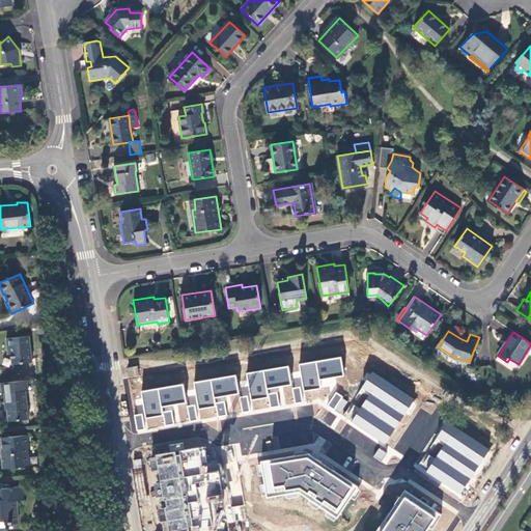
[(32,362),(30,336),(7,338),(7,347),(10,347),(12,364),(32,362)]
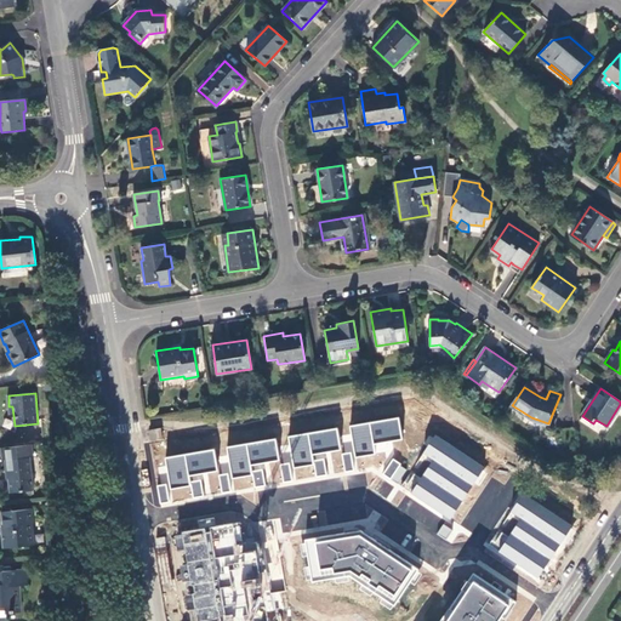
[(328,440),(393,429),(412,402),(323,416),(324,417),(325,429),(328,440)]
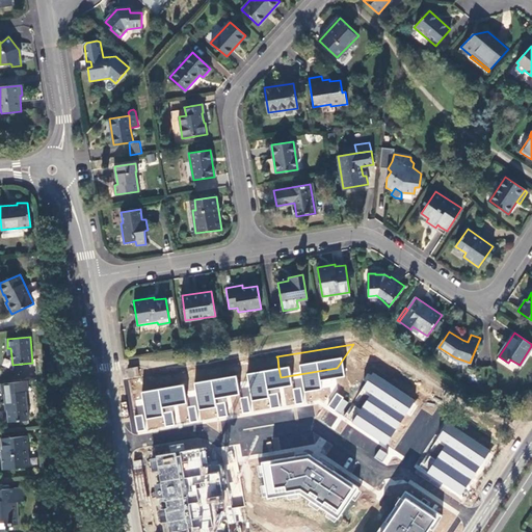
[(348,366),(387,392),(398,375),(353,344),(337,368),(348,366)]
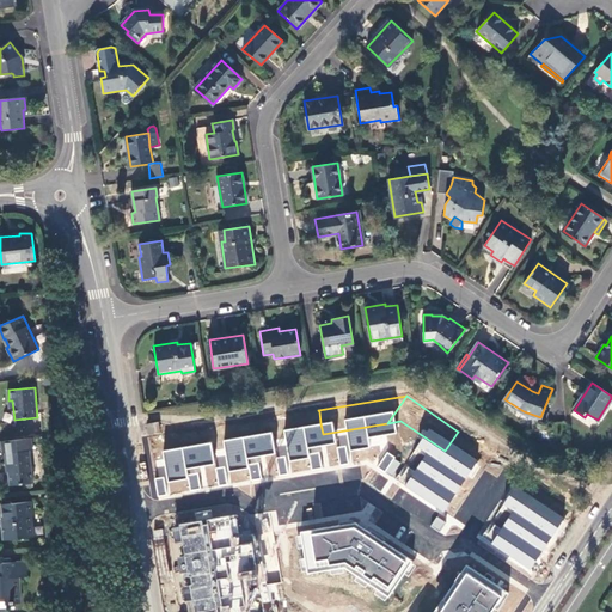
[(291,427),(320,423),(319,411),(289,416),(291,427)]
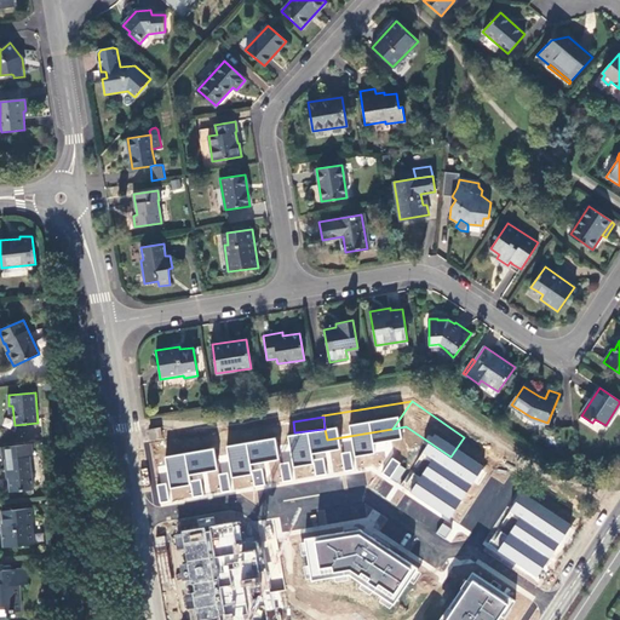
[(285,422),(252,428),(253,440),(287,435),(285,422)]
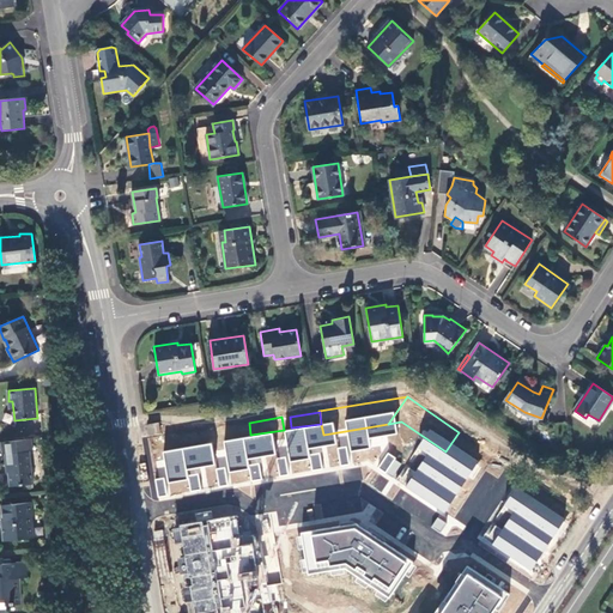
[(157,424),(147,425),(149,436),(158,434),(157,424)]
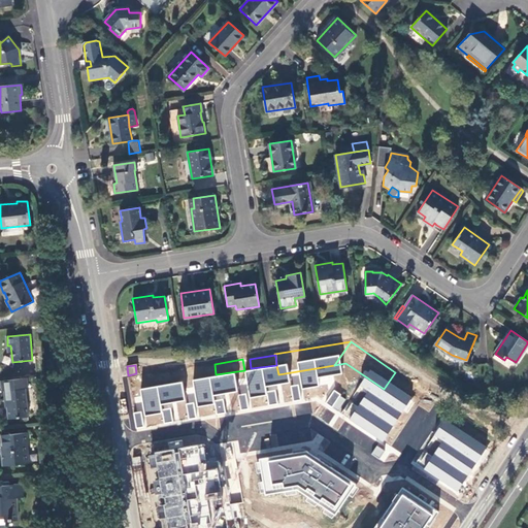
[(384,389),(358,426),(386,446),(424,391),(395,372),(384,389)]
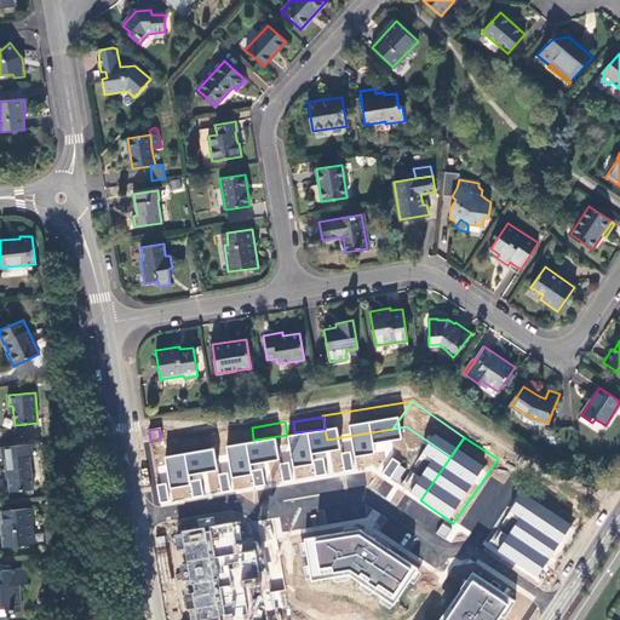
[(244,442),(178,454),(189,514),(264,500),(262,489),(252,491),(244,442)]
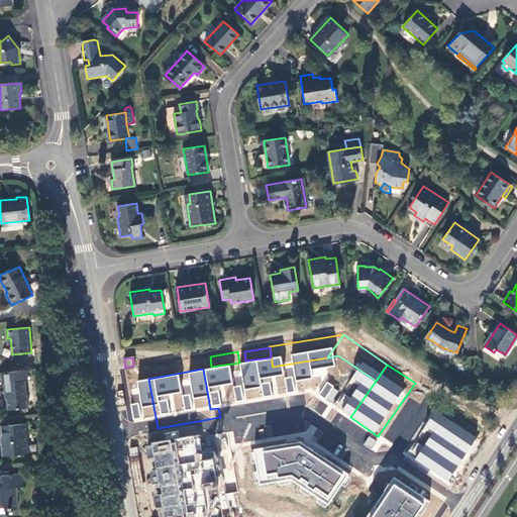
[(27,381),(26,371),(3,373),(4,383),(5,392),(6,392),(8,410),(27,408),(25,381),(27,381)]
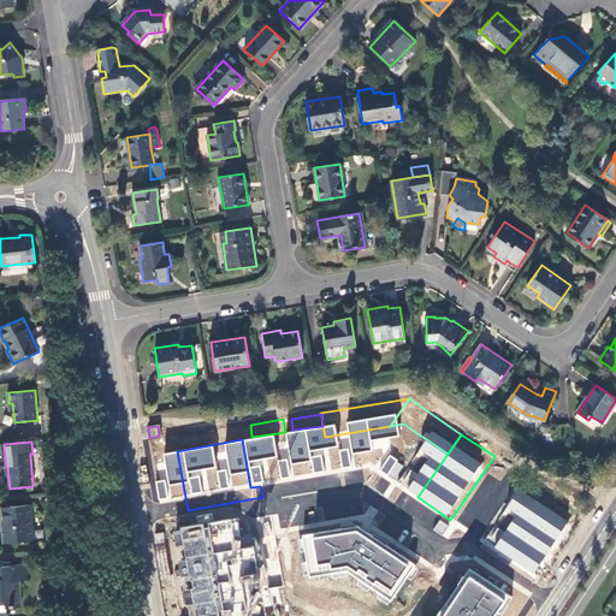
[(395,480),(404,466),(389,455),(379,471),(395,480)]
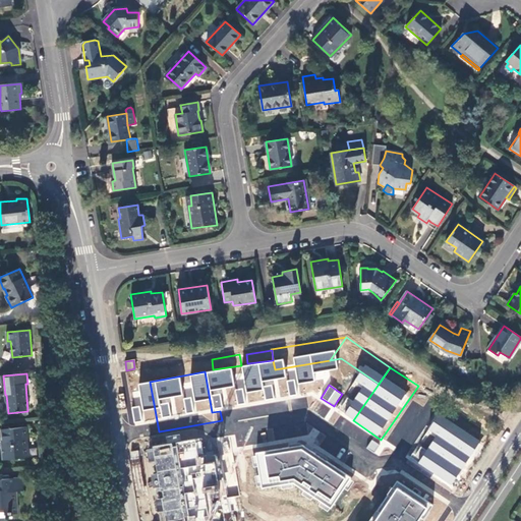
[(298,402),(296,386),(279,389),(281,406),(298,402)]
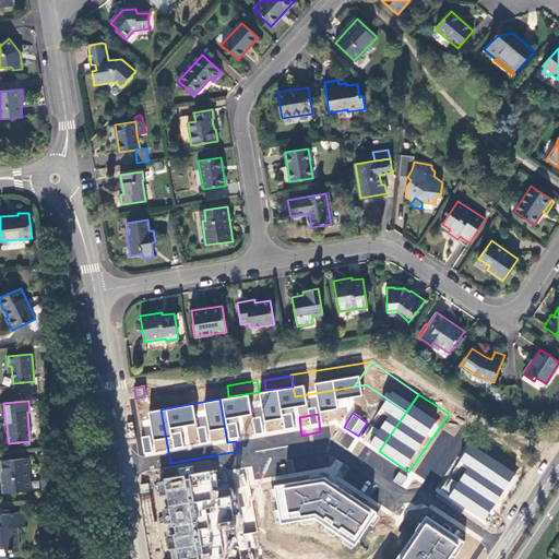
[(456,442),(444,474),(454,478),(455,475),(465,479),(470,470),(473,462),(475,463),(480,452),(456,442)]
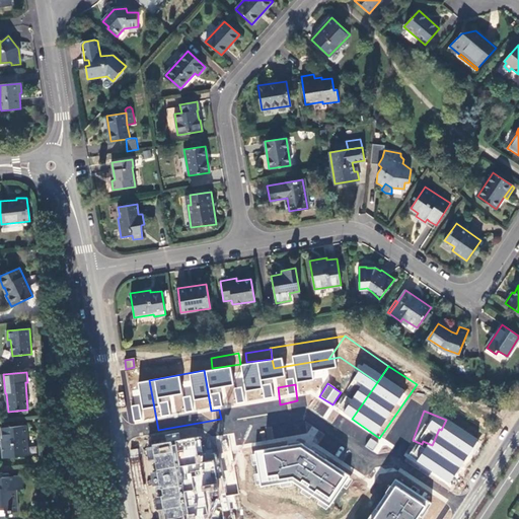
[(26,426),(2,428),(3,443),(2,444),(3,458),(28,455),(26,437),(28,437),(26,426)]
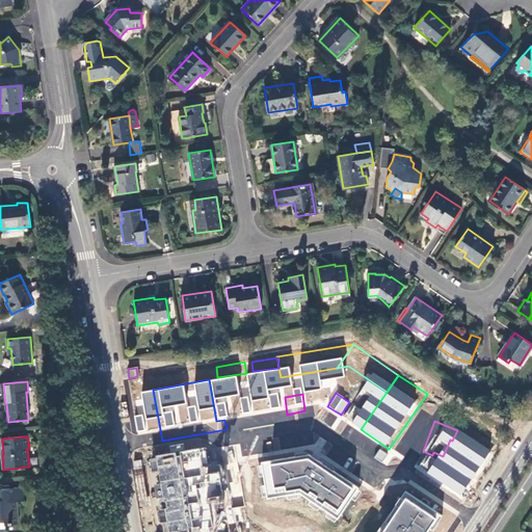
[(393,531),(422,489),(343,437),(340,444),(331,456),(323,467),(311,485),(353,514),(350,520),(347,525),(342,522),(342,521),(334,531),(377,531),(378,531),(379,531),(393,531)]
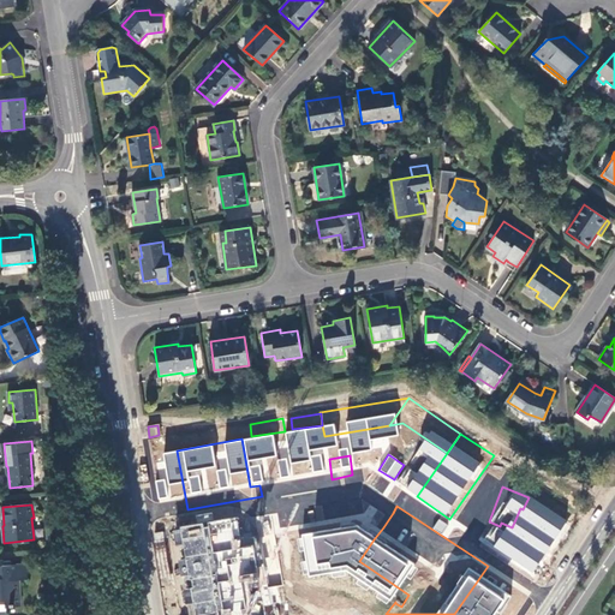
[(437,519),(433,530),(442,533),(446,523),(437,519)]
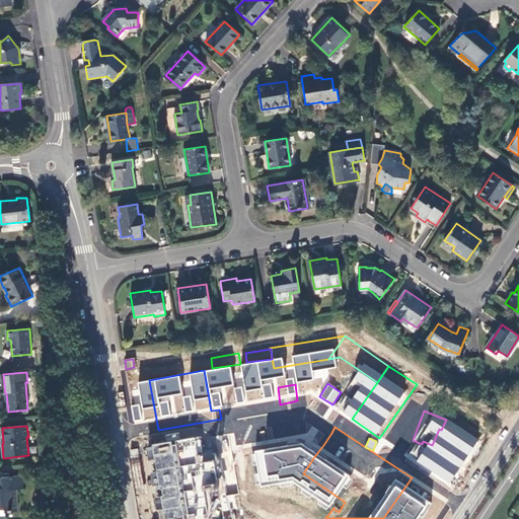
[(309,451),(315,455),(323,445),(316,441),(309,451)]
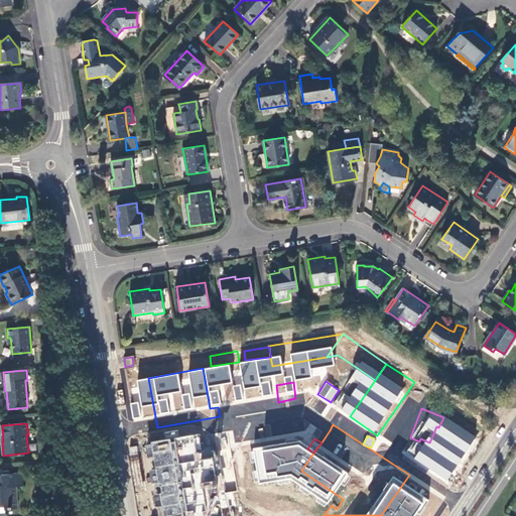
[(196,485),(189,448),(161,453),(168,490),(196,485)]
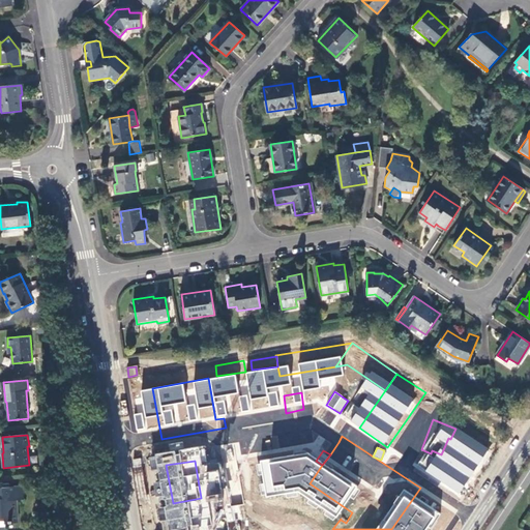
[(24,487),(2,488),(3,498),(0,497),(0,519),(5,520),(6,523),(18,522),(17,499),(24,498),(24,487)]
